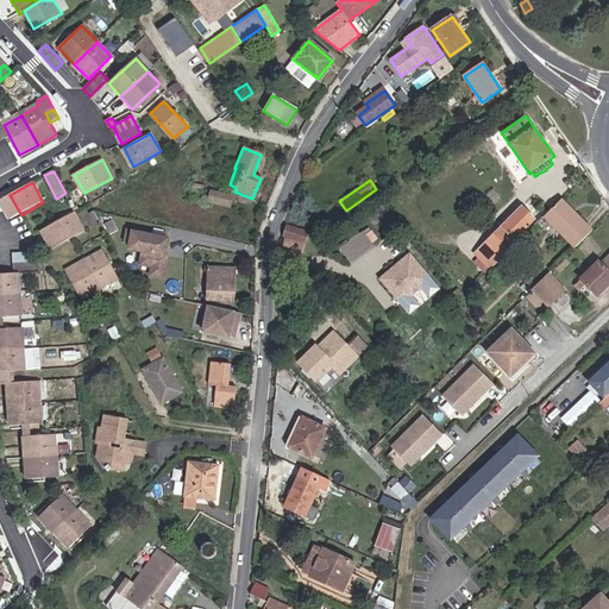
[(232,195),(221,193),(209,190),(208,201),(228,206),(232,195)]
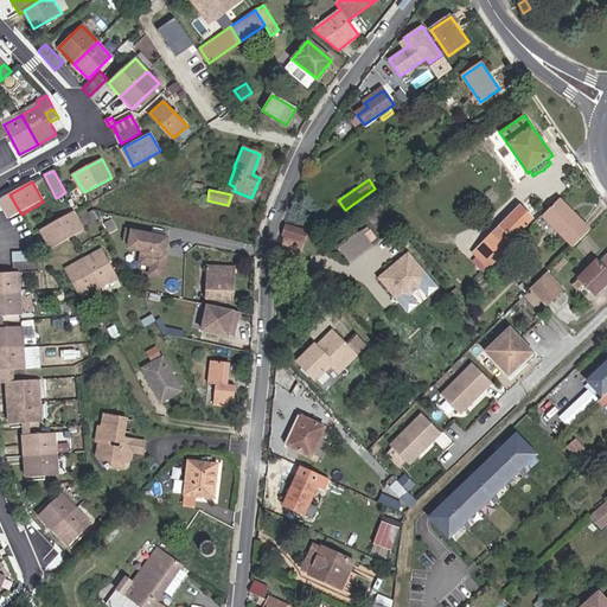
[(0,199),(11,219),(21,215),(10,195),(0,198),(0,199)]
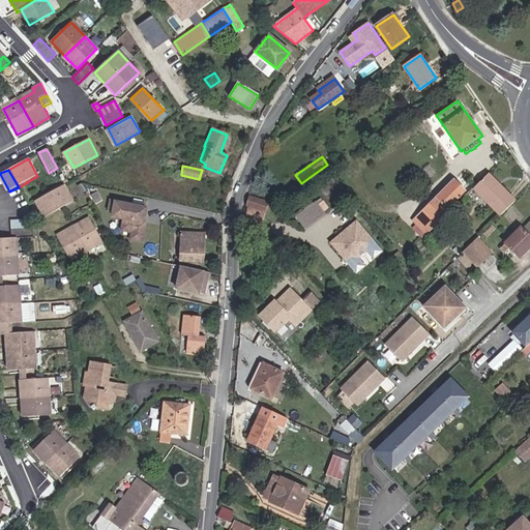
[(489,173),(473,188),(500,216),(516,201),(489,173)]
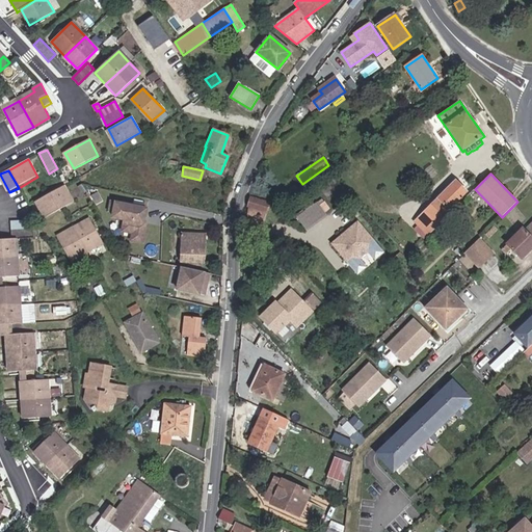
[(467,192),(456,181),(415,221),(428,235),(452,211),(450,209),(467,192)]
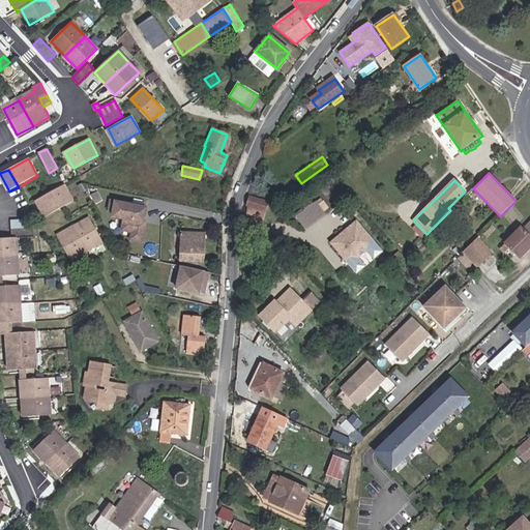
[(72,201),(65,186),(64,185),(55,190),(56,193),(63,206),(72,201)]
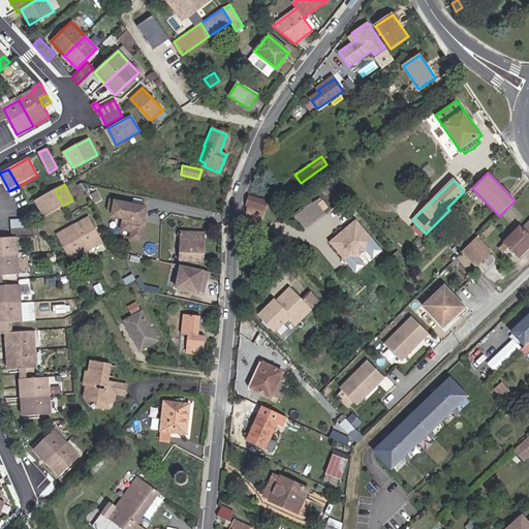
[(36,200),(38,205),(44,216),(63,206),(56,192),(55,190),(36,200)]
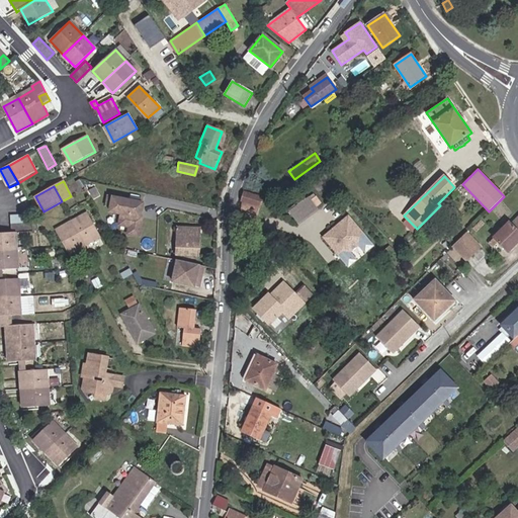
[(241,202),(258,208),(262,197),(245,192),(241,202)]
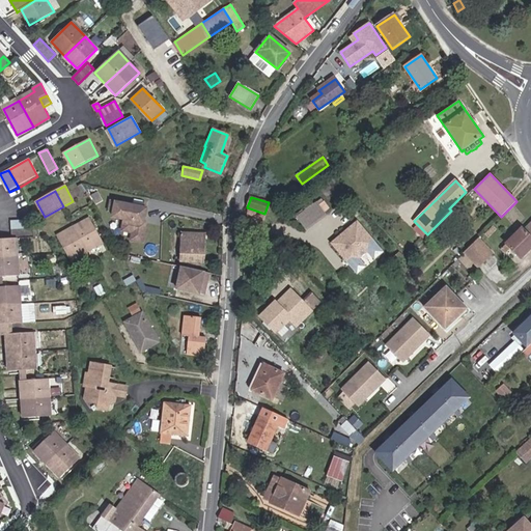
[(146,210),(110,202),(109,211),(113,212),(112,217),(124,220),(133,221),(131,232),(132,233),(131,241),(142,243),(145,223),(144,223),(146,210)]
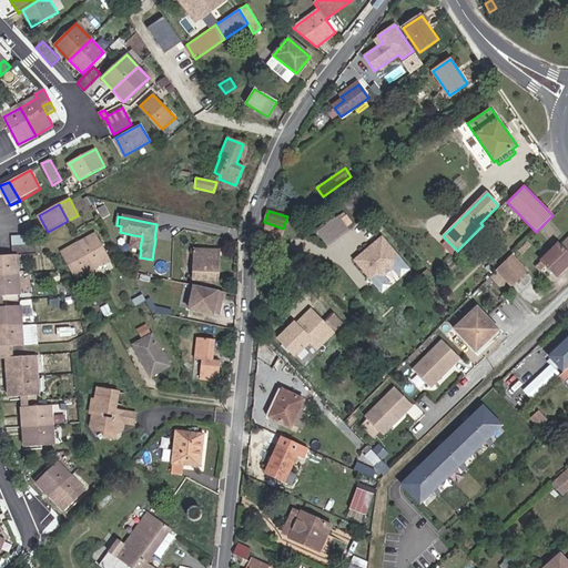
[(325,241),(343,227),(335,216),(317,230),(325,241)]
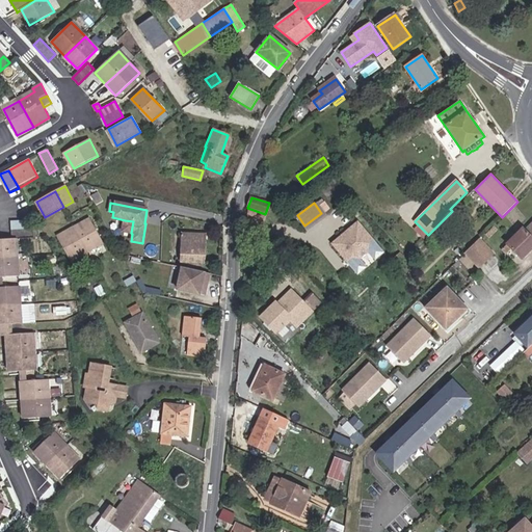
[(246,215),(259,218),(265,214),(247,208),(246,213),(246,215)]
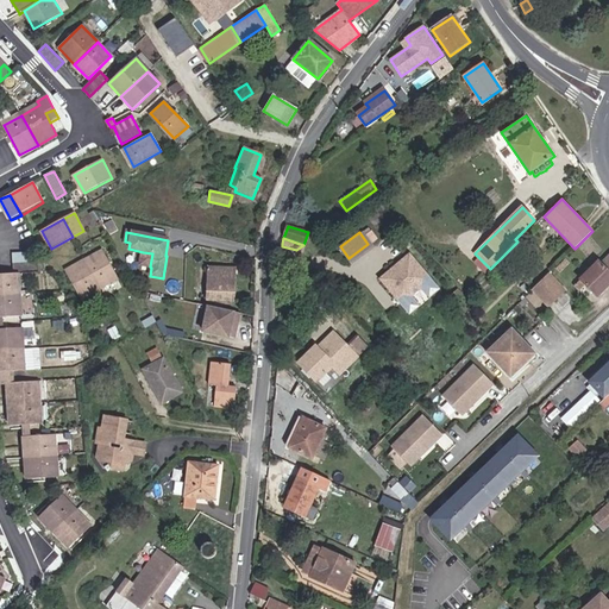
[(410,250),(378,277),(409,314),(441,287),(410,250)]
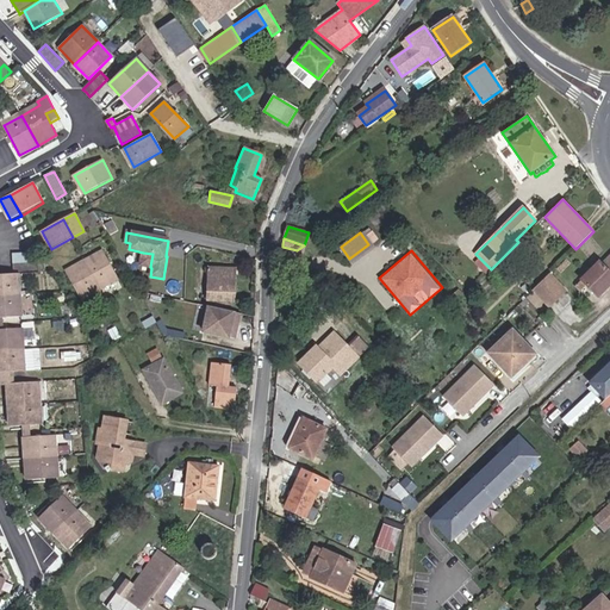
[(105,251),(87,262),(101,290),(120,279),(105,251)]
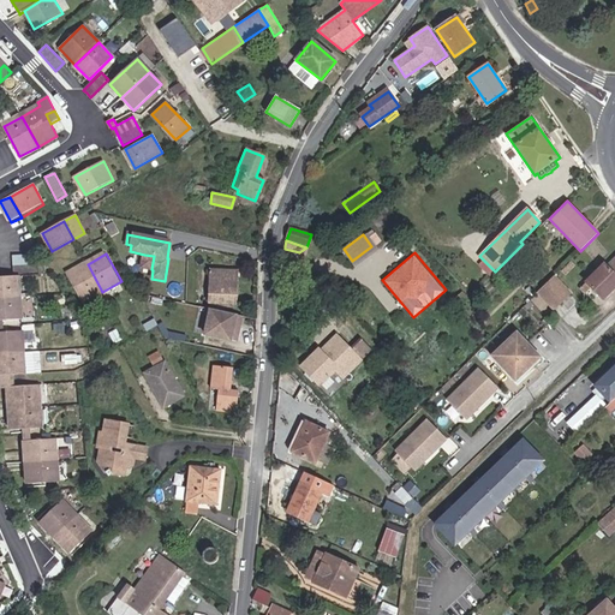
[(13,256),(15,276),(19,276),(39,274),(37,255),(13,256)]
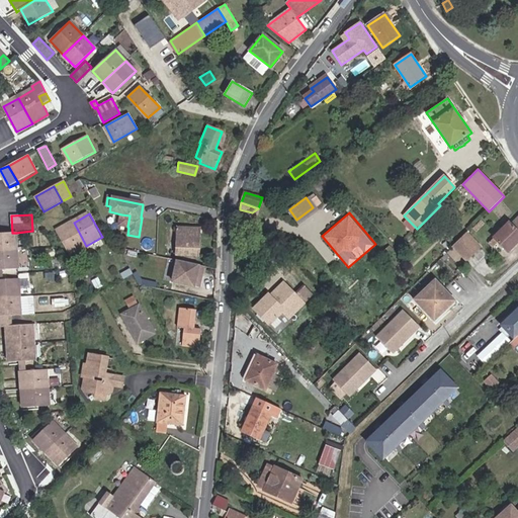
[(127,227),(130,216),(121,214),(118,226),(127,227)]
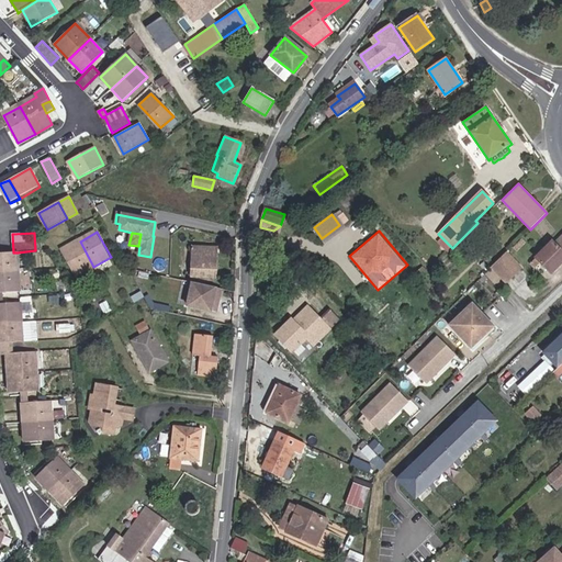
[(552,239),(537,256),(538,257),(552,271),(561,260),(561,235),(555,243),(552,239)]
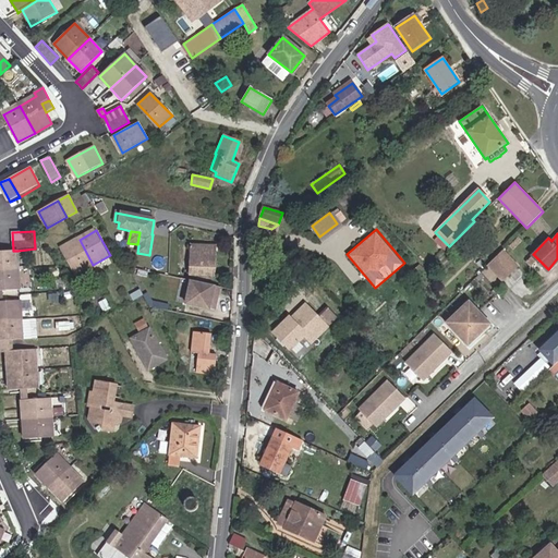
[(93,265),(80,240),(61,250),(75,275),(93,265)]
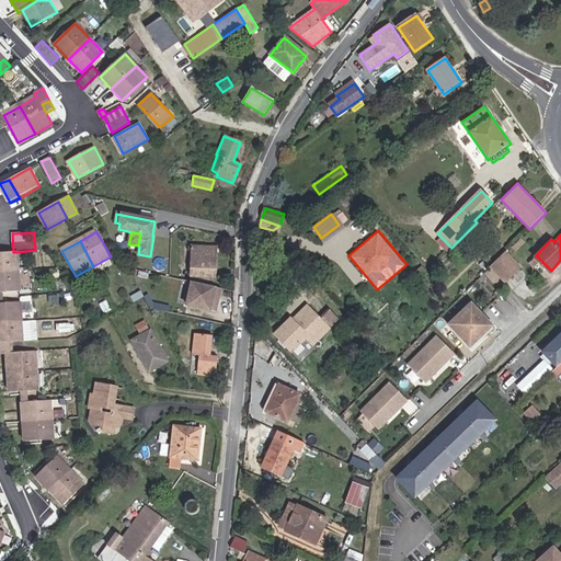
[(215,247),(191,245),(189,277),(198,277),(198,281),(212,281),(212,278),(216,278),(217,252),(214,252),(215,247)]
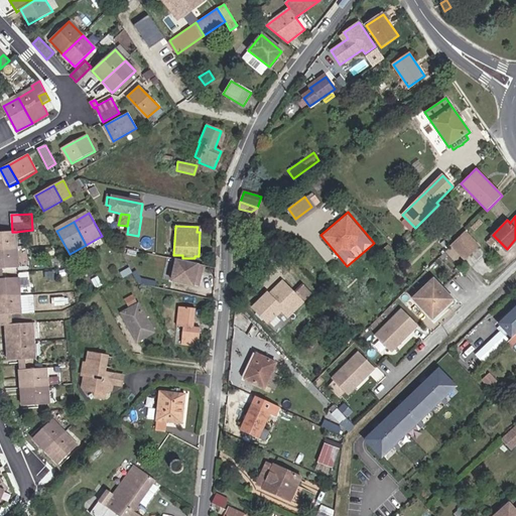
[(0,232),(0,250),(18,249),(16,232),(12,232),(0,232)]
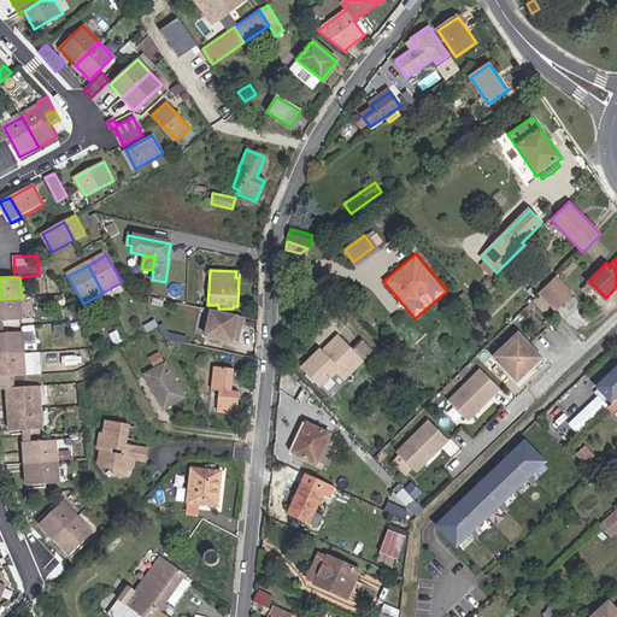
[(571,295),(554,280),(538,297),(554,312),(571,295)]
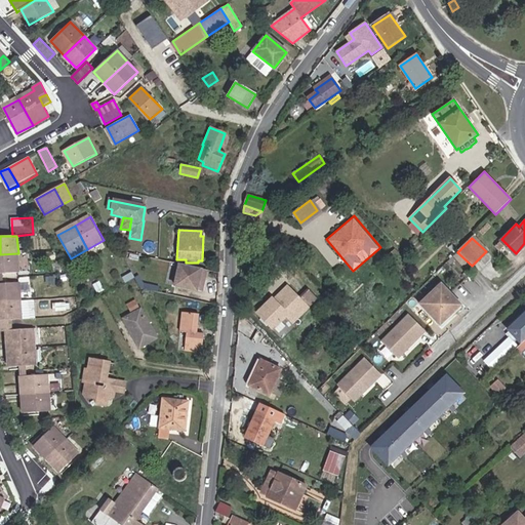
[(0,273),(3,273),(19,272),(18,253),(0,254),(0,273)]
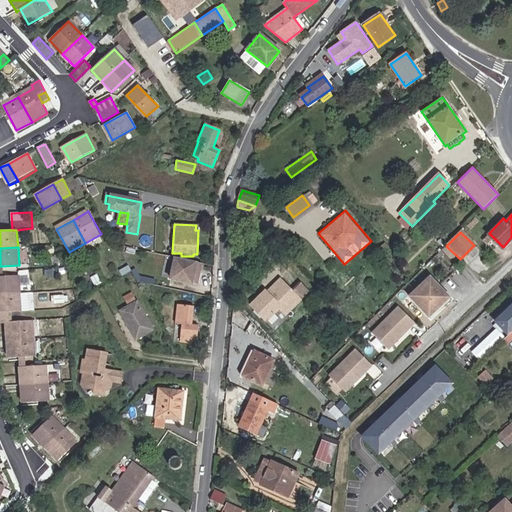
[(194,275),(197,263),(171,257),(166,277),(197,284),(199,276),(194,275)]
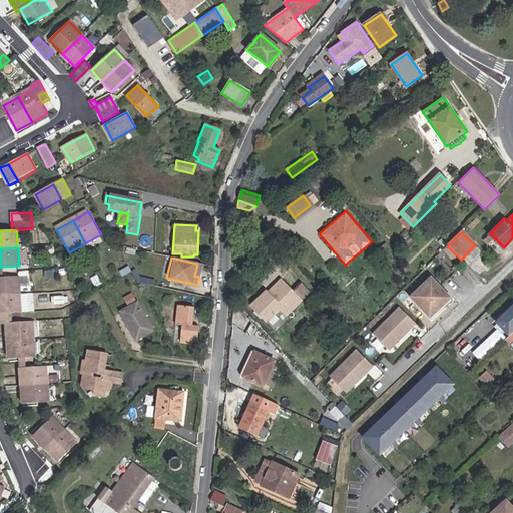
[(0,294),(21,293),(20,276),(3,277),(0,276),(0,294)]
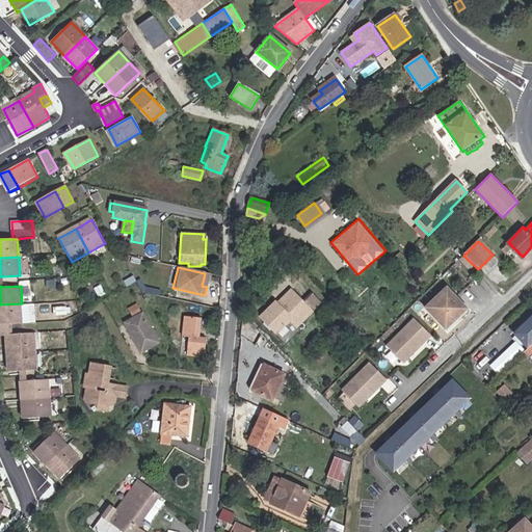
[(447,288),(426,309),(447,330),(469,310),(447,288)]
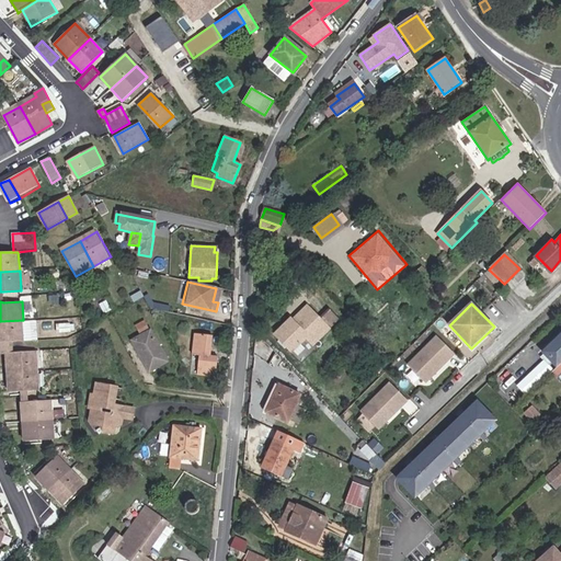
[(292,319),(275,334),(293,353),(307,339),(315,345),(331,330),(309,306),(298,316),(298,321),(296,322),(292,319)]
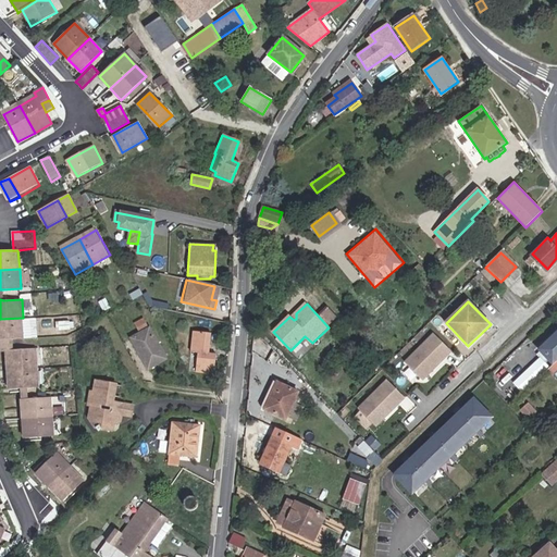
[(0,319),(0,339),(7,339),(24,338),(23,318),(0,319)]
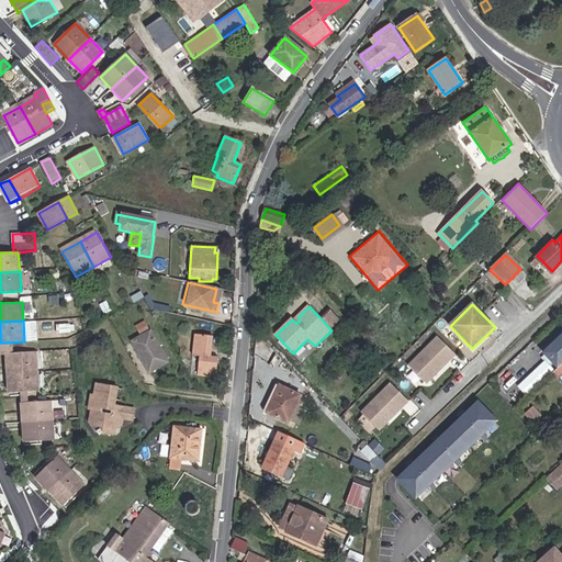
[(133,341),(150,373),(169,362),(152,332),(149,333),(146,326),(139,329),(143,336),(133,341)]
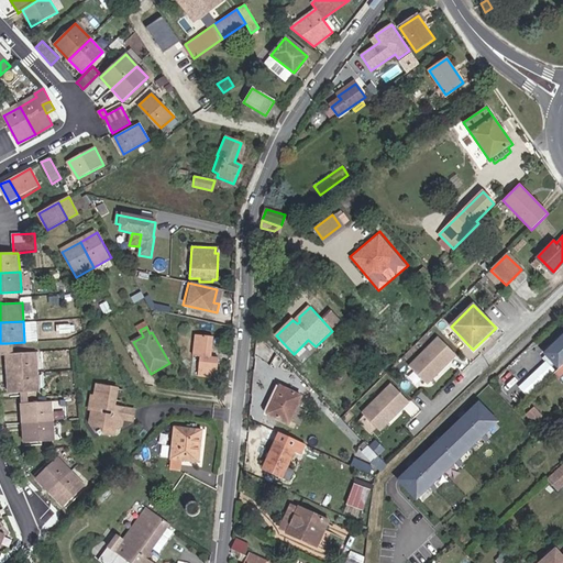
[(214,338),(196,335),(192,355),(200,356),(198,376),(217,378),(219,357),(212,356),(214,338)]
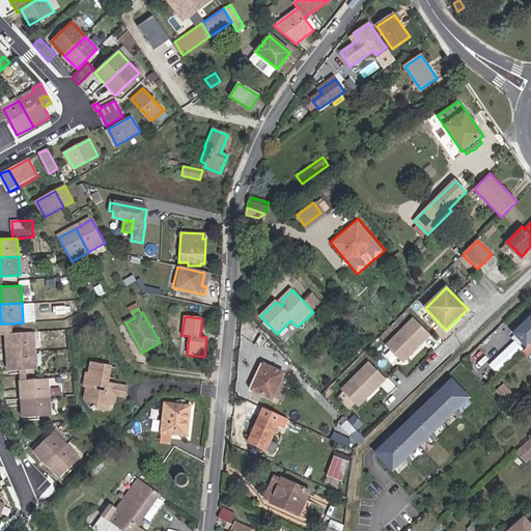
[(413,318),(386,345),(402,362),(430,335),(413,318)]
